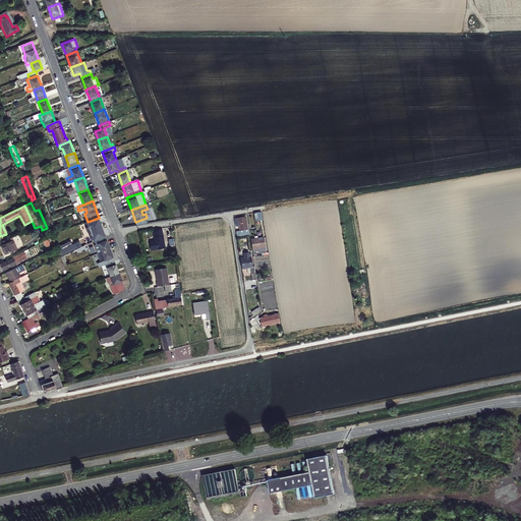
[(236,233),(237,239),(250,237),(249,231),(247,231),(246,218),(234,220),(236,228),(239,227),(240,232),(236,233)]
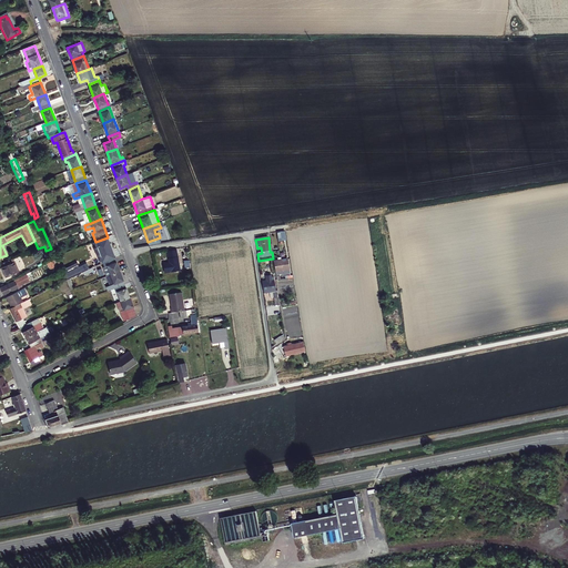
[(179,271),(175,251),(168,252),(169,262),(163,263),(164,273),(179,271)]
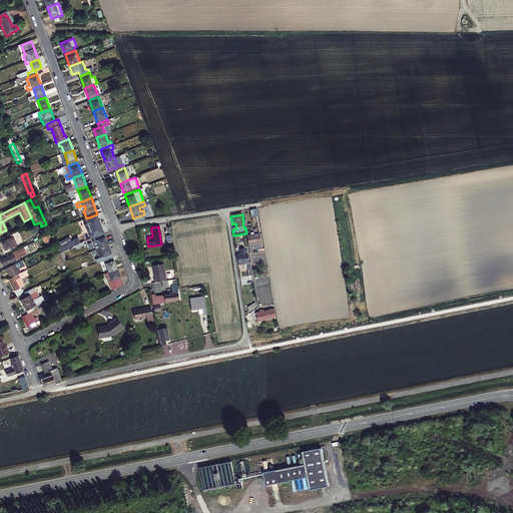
[(93,237),(99,235),(97,230),(88,232),(90,238),(93,237)]
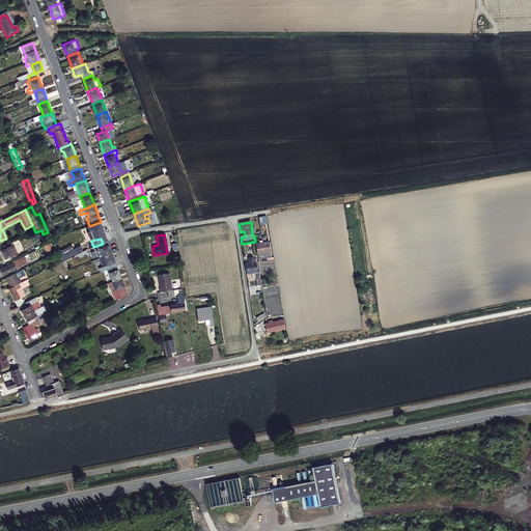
[(75,249),(85,245),(83,241),(62,250),(66,257),(76,253),(75,249)]
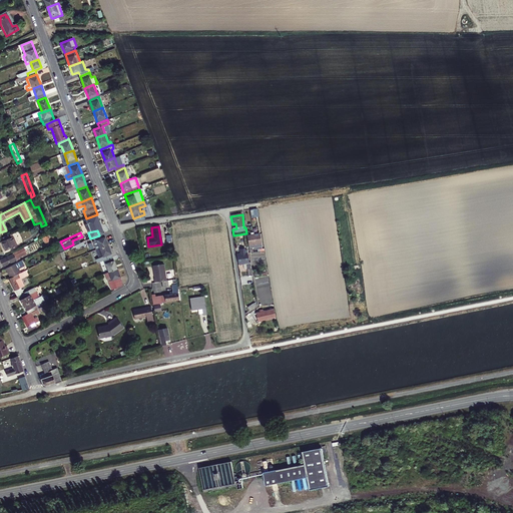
[(16,245),(12,233),(2,237),(4,241),(2,242),(5,250),(16,245)]
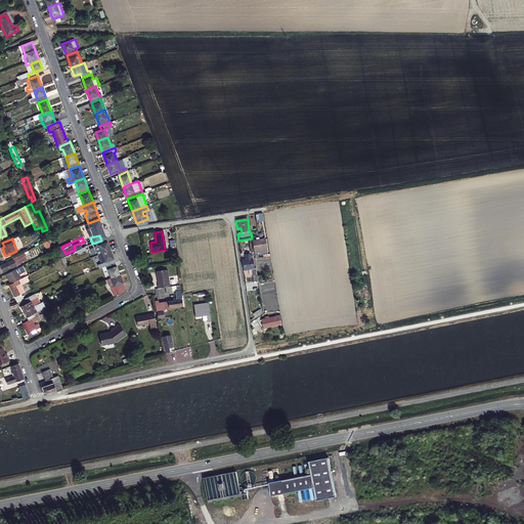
[(101,241),(95,243),(97,247),(95,247),(98,256),(112,252),(106,238),(101,241)]
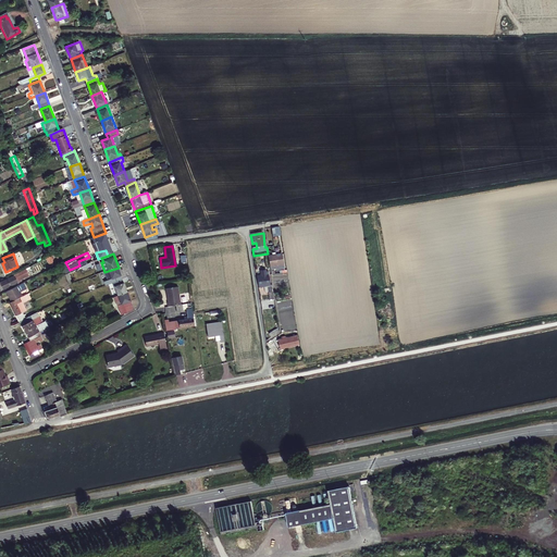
[(285,270),(283,256),(270,258),(272,272),(280,270),(280,272),(284,271),(283,270),(285,270)]
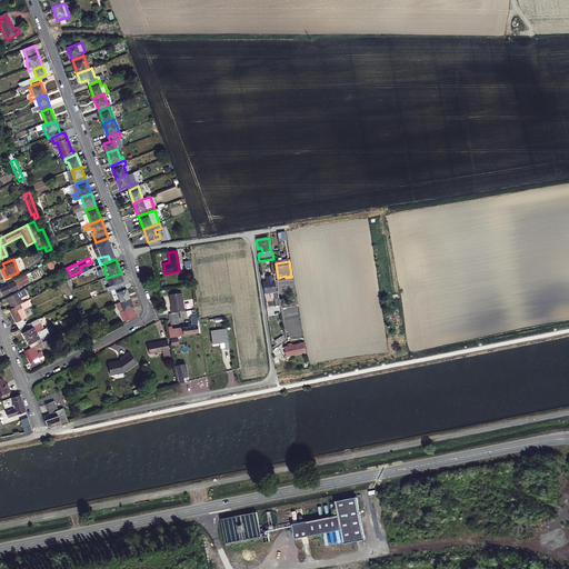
[(121,273),(107,278),(110,287),(115,285),(117,289),(126,286),(121,273)]
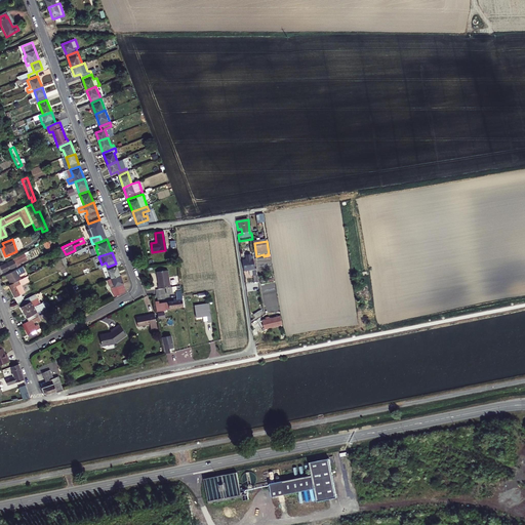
[(28,259),(25,253),(9,261),(9,263),(1,267),(1,266),(0,266),(0,274),(0,275),(17,267),(16,265),(28,259)]
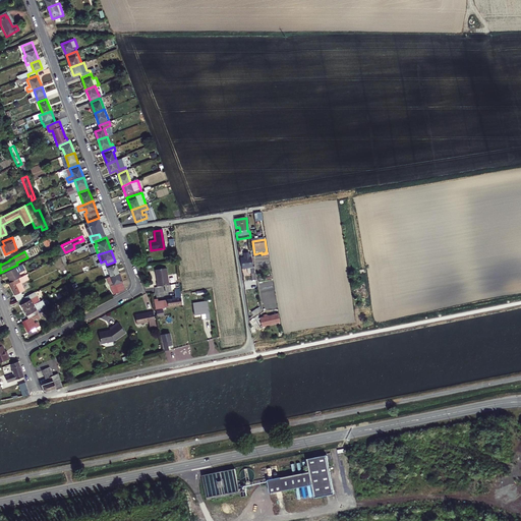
[(249,252),(245,253),(245,258),(241,258),(242,270),(247,270),(250,269),(252,279),(249,280),(248,278),(245,278),(246,283),(256,282),(254,269),(253,269),(251,254),(249,254),(249,252)]
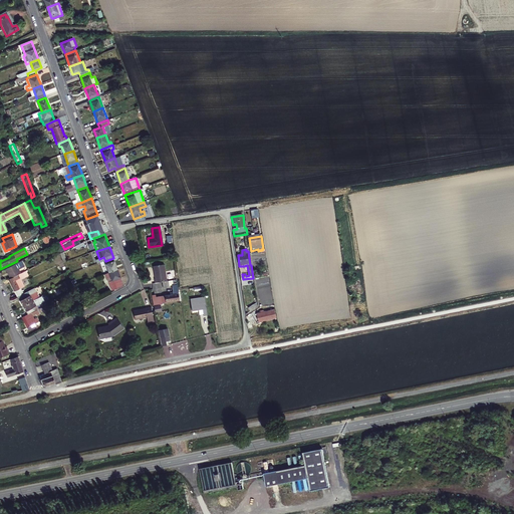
[(117,270),(113,258),(105,261),(109,273),(117,270)]
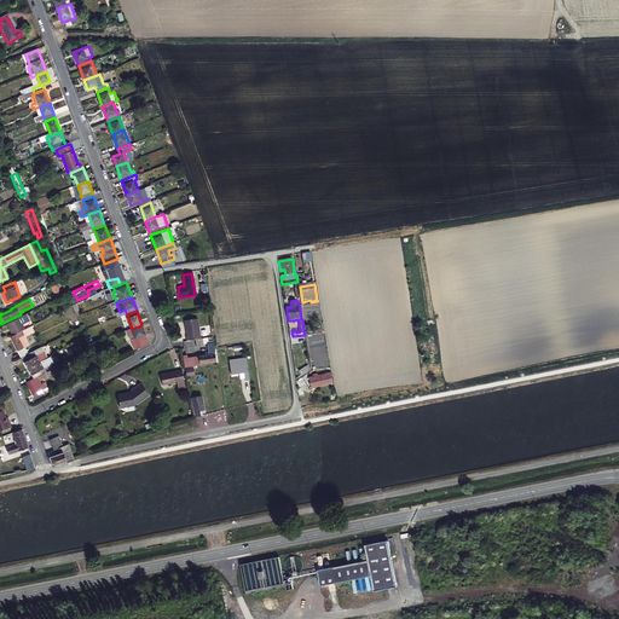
[(13,336),(25,330),(23,325),(30,322),(27,316),(7,325),(13,336)]
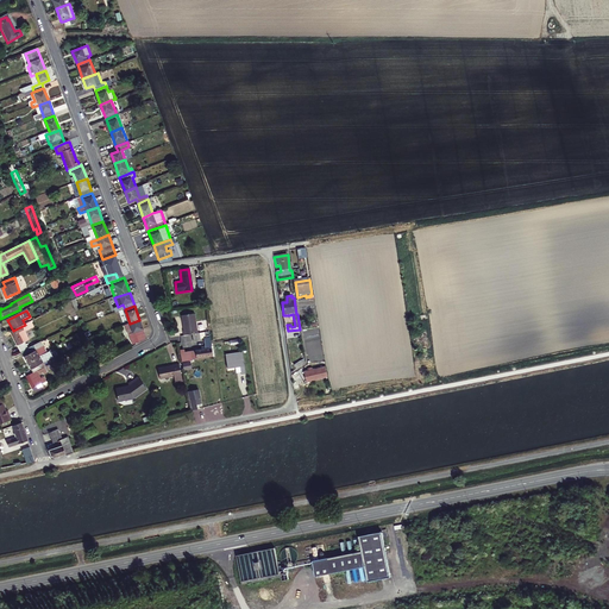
[(182,331),(183,336),(198,333),(195,314),(181,316),(183,331),(182,331)]
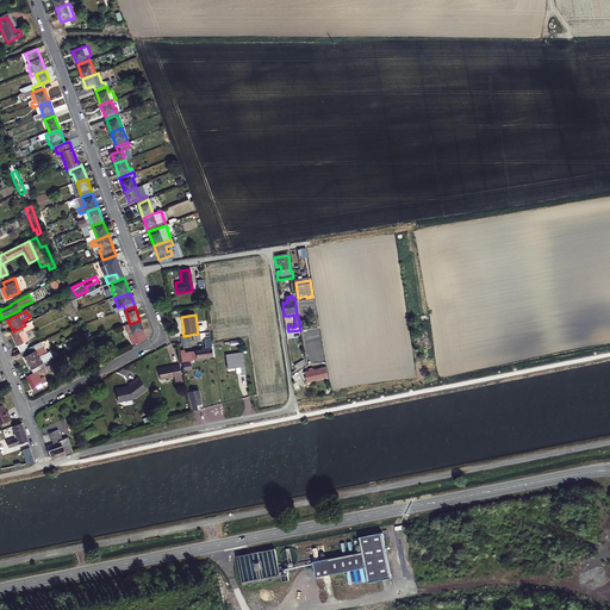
[(148,341),(139,321),(130,324),(134,334),(130,335),(135,347),(148,341)]
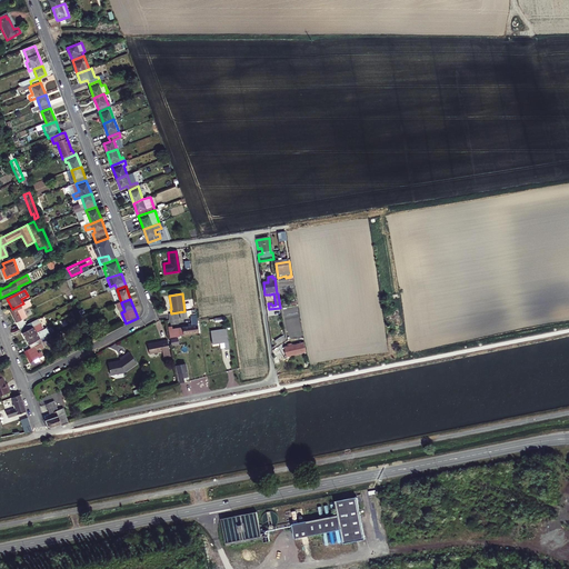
[(31,306),(29,301),(23,303),(11,310),(19,327),(20,326),(21,329),(27,326),(23,318),(27,317),(22,310),(31,306)]
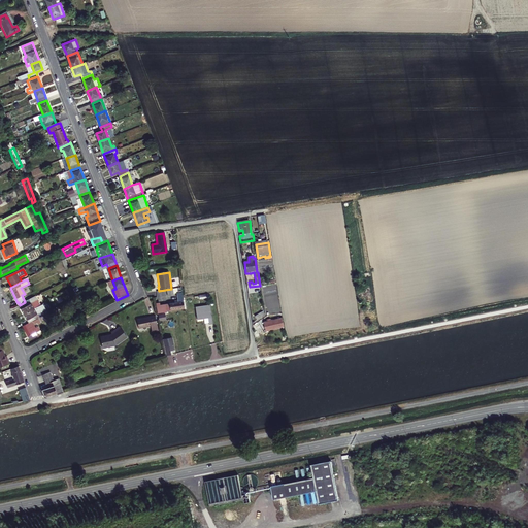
[(184,309),(180,288),(172,289),(173,291),(167,292),(168,298),(177,297),(178,301),(174,302),(174,304),(169,305),(170,311),(184,309)]
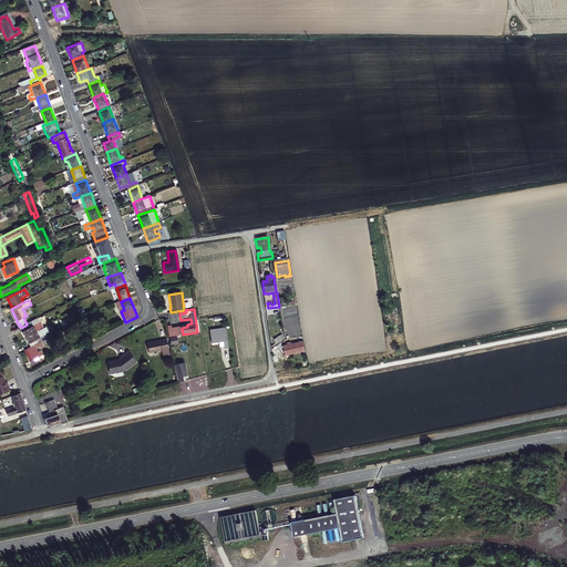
[(397,309),(385,311),(388,326),(399,323),(397,309)]
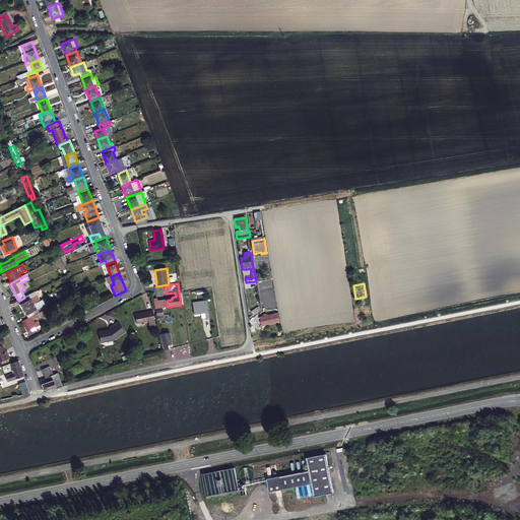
[(24,298),(19,301),(28,319),(36,315),(34,312),(46,305),(42,298),(38,300),(35,293),(24,298)]
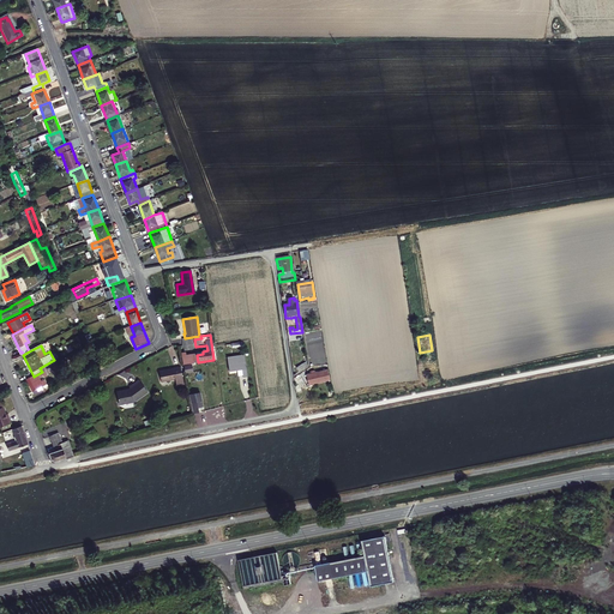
[(245,360),(229,363),(230,372),(241,371),(242,378),(247,378),(245,360)]
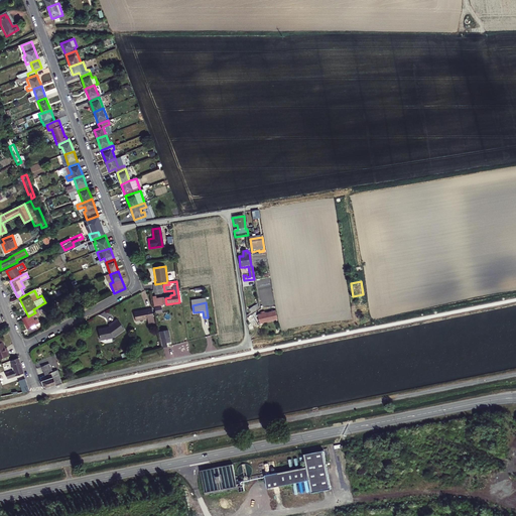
[(251,313),(258,308),(256,305),(249,310),(251,313)]
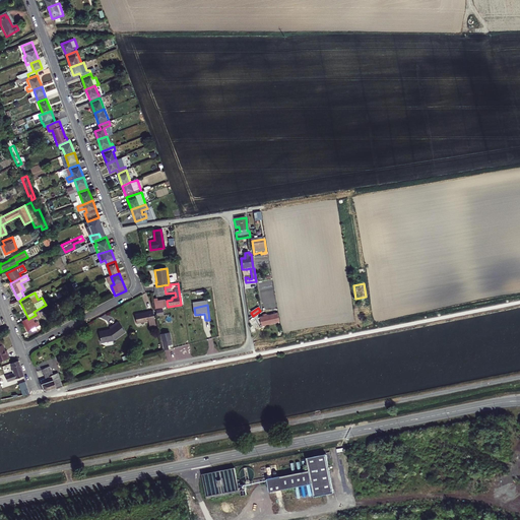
[(158,326),(155,313),(135,317),(137,326),(149,324),(150,328),(158,326)]
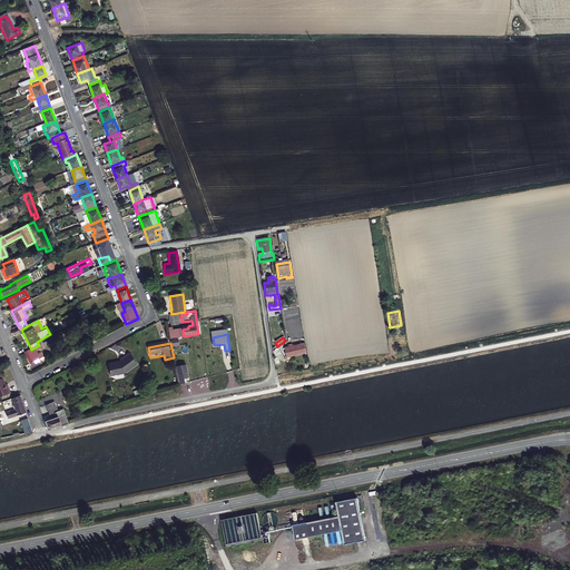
[(31,350),(25,353),(31,366),(42,361),(38,353),(42,351),(42,353),(46,351),(42,344),(31,350)]
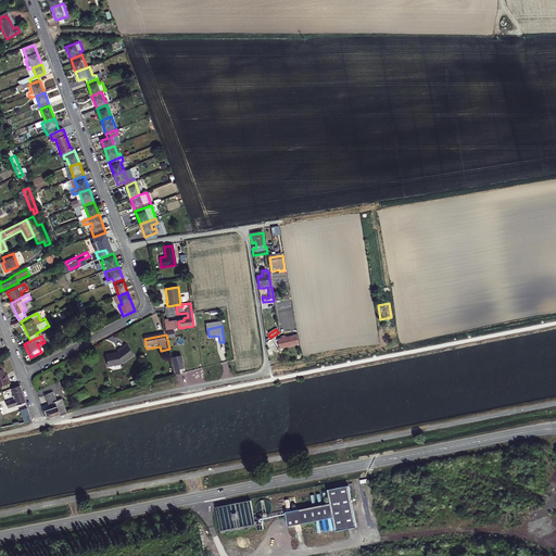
[(279,351),(291,349),(289,340),(278,342),(278,345),(268,348),(269,352),(279,350),(279,351)]
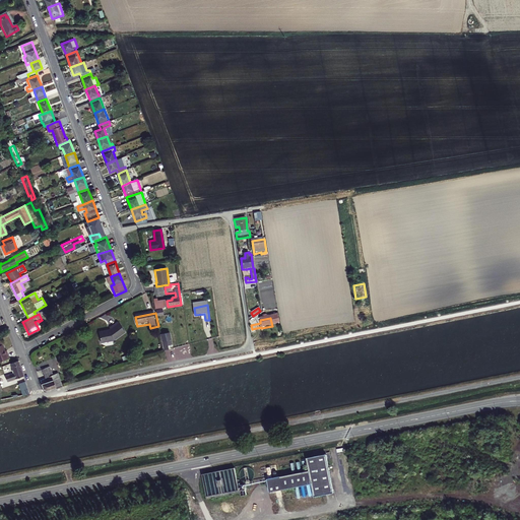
[(99,331),(101,341),(124,337),(121,322),(110,324),(110,328),(99,331)]
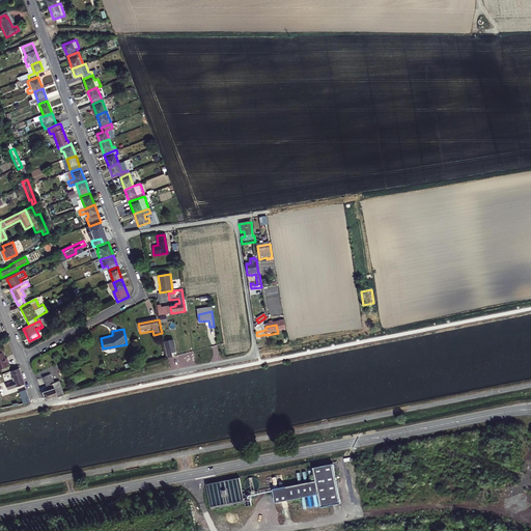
[(173,342),(164,343),(166,351),(175,350),(173,342)]
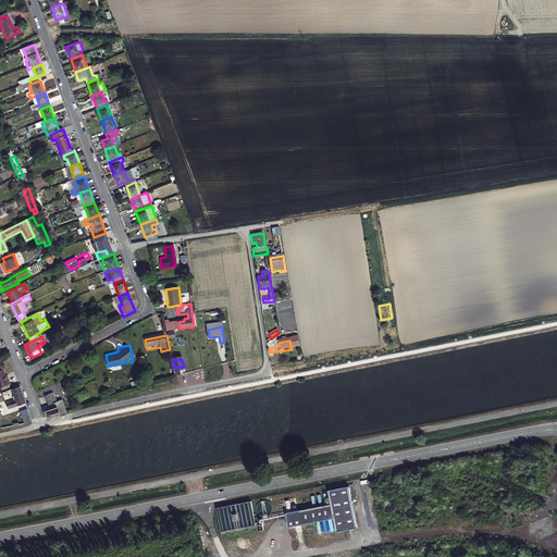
[(174,368),(175,375),(185,373),(184,367),(174,368)]
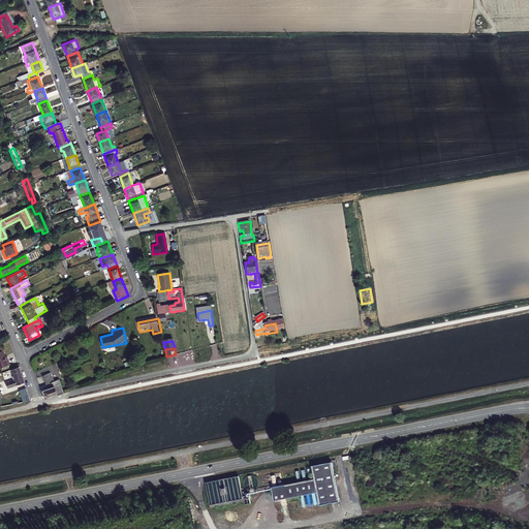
[(19,367),(12,370),(17,379),(8,383),(10,389),(26,382),(19,367)]
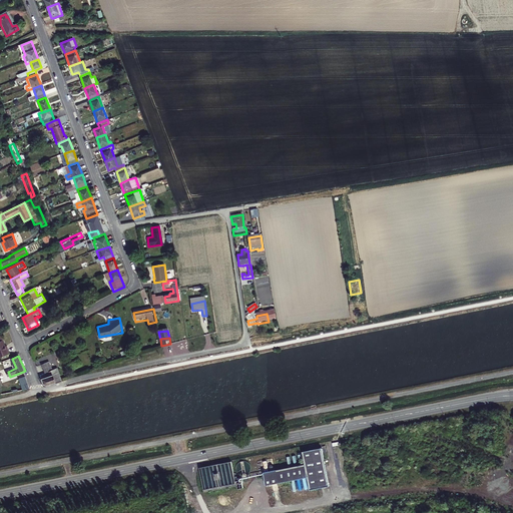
[(76,360),(65,366),(67,370),(78,364),(76,360)]
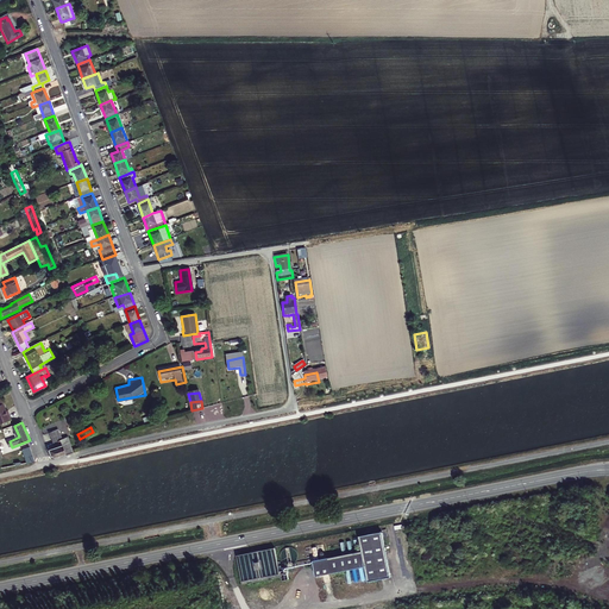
[(71,451),(71,450),(67,437),(60,439),(56,429),(48,432),(50,439),(56,437),(62,454),(71,451)]
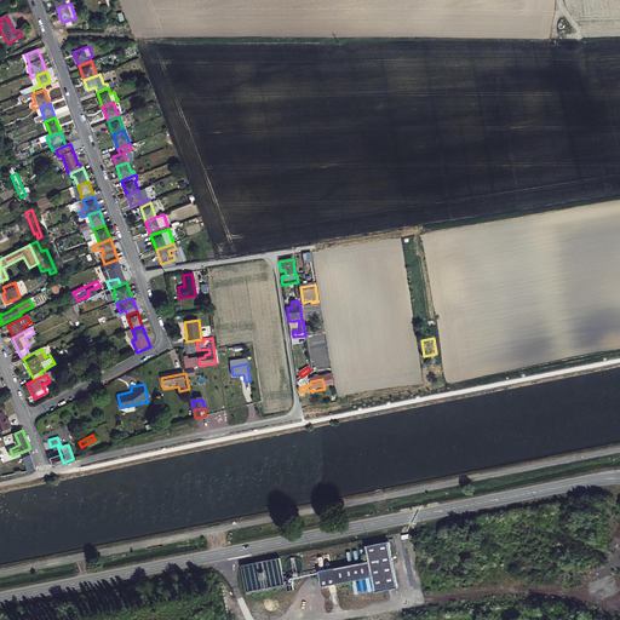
[(55,457),(47,459),(49,464),(53,466),(63,463),(57,445),(51,447),(55,457)]
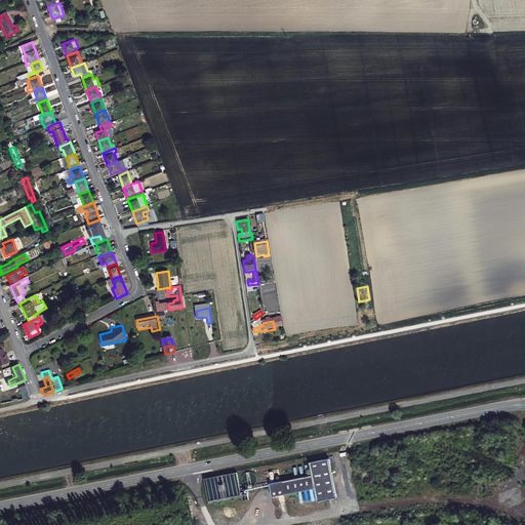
[(21,388),(27,399),(32,397),(27,386),(21,388)]
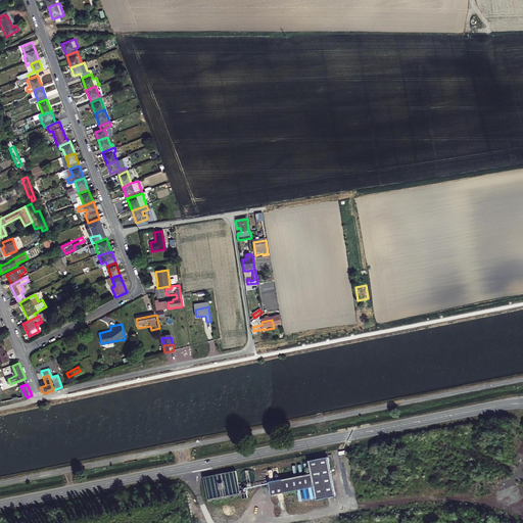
[(314,474),(272,482),(274,494),(317,486),(319,498),(337,495),(331,458),(312,461),(314,474)]
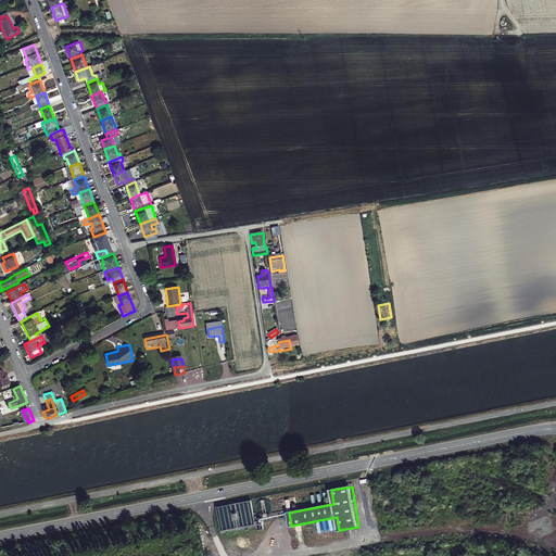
[(254,502),(219,508),(225,533),(258,527),(254,502)]
